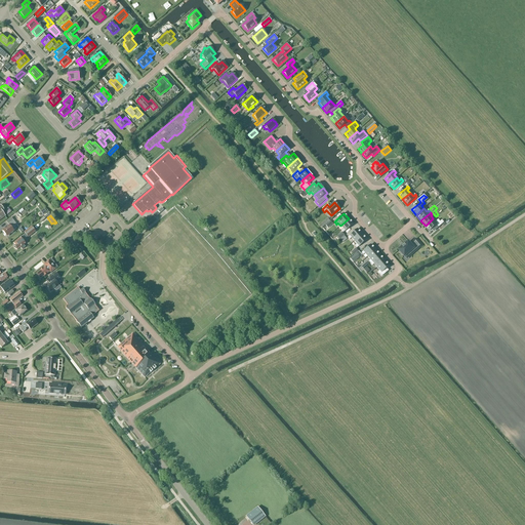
[(6,221),(9,226),(2,231),(4,234),(5,236),(6,236),(7,237),(13,232),(11,228),(16,224),(11,217),(6,221)]
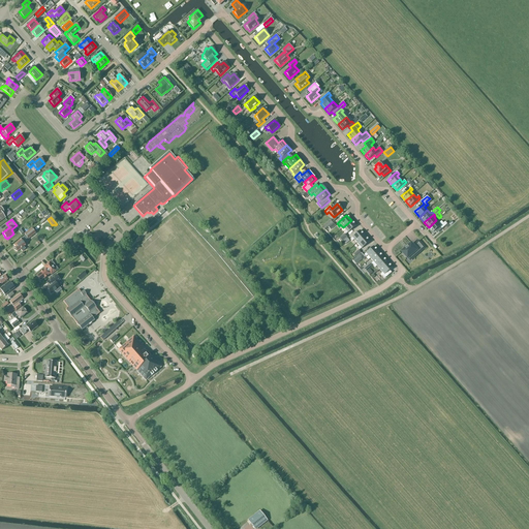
[(355,226),(351,220),(343,227),(346,230),(344,232),(346,235),(347,232),(348,232),(355,226)]
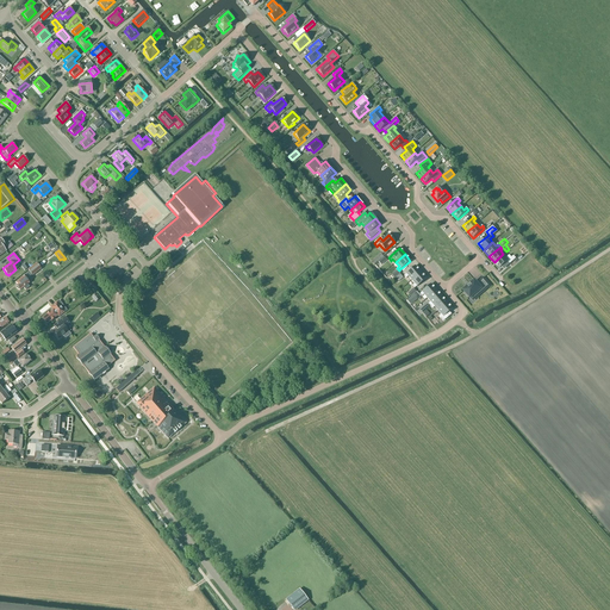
[(506,257),(503,254),(495,262),(499,268),(508,261),(510,265),(516,259),(514,256),(511,257),(509,255),(506,257)]
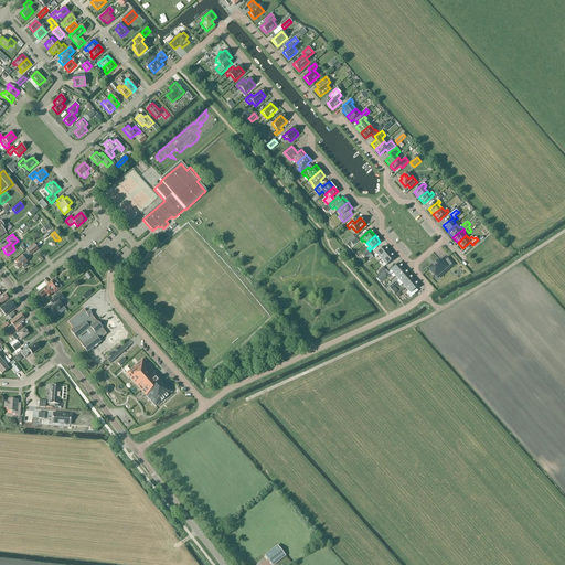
[(22,256),(14,263),(16,265),(16,266),(16,267),(17,268),(18,268),(19,269),(22,266),(23,269),(27,266),(25,264),(27,263),(24,259),(30,255),(38,249),(33,244),(25,251),(27,252),(21,256),(22,256)]
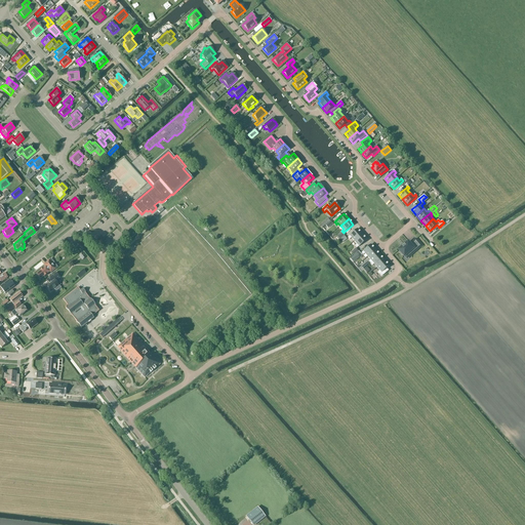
[(352,238),(354,241),(362,235),(357,229),(350,236),(348,238),(350,240),(352,238)]
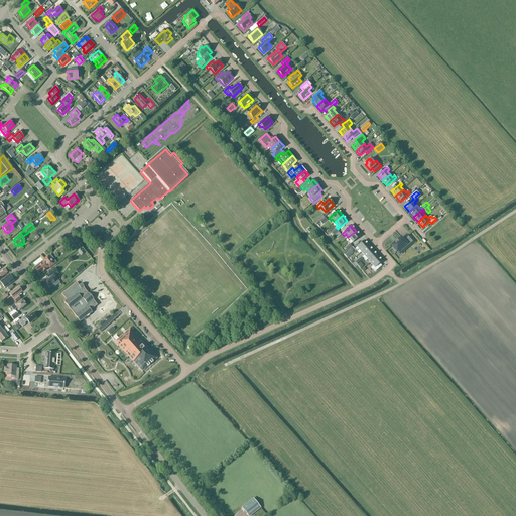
[(360,236),(356,231),(348,237),(351,240),(349,242),(351,244),(353,242),(353,243),(360,236)]
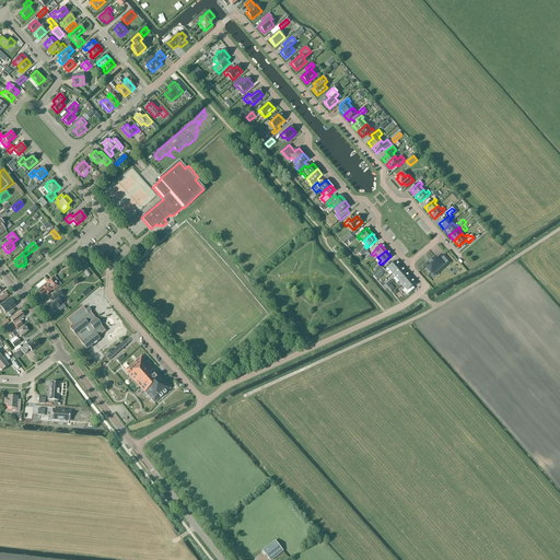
[(450,263),(443,256),(438,260),(435,258),(426,267),(431,273),(435,270),(438,273),(450,263)]
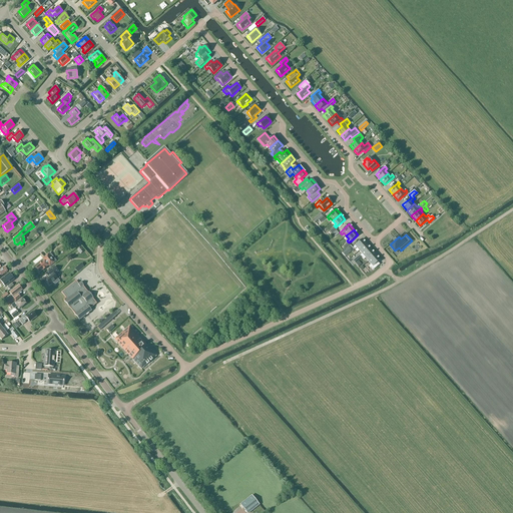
[(357,248),(359,251),(367,244),(362,239),(355,245),(353,247),(355,249),(357,248)]
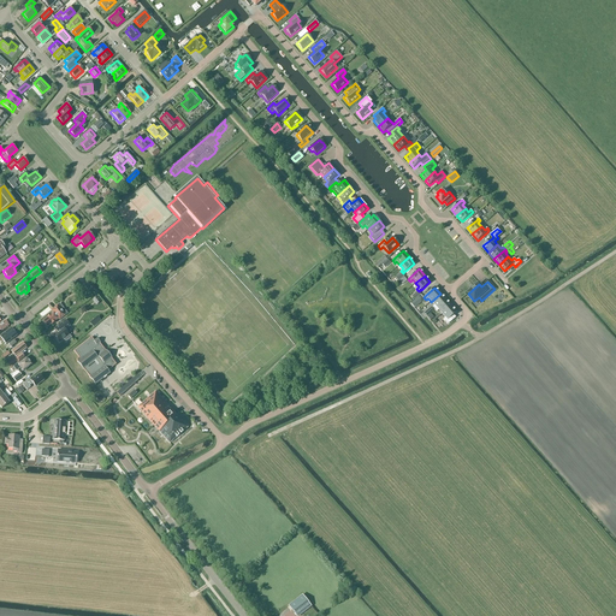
[(504,289),(498,295),(502,298),(508,294),(504,289)]
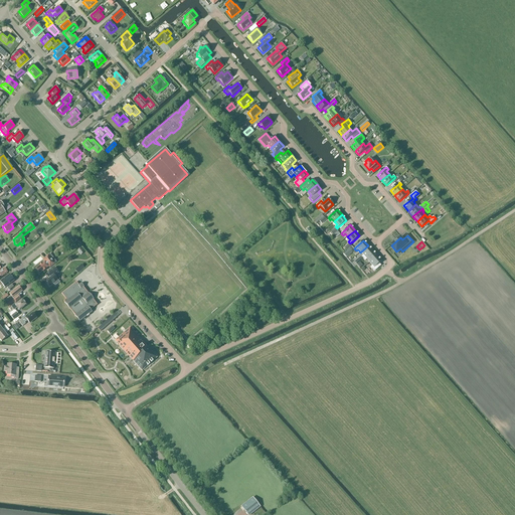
[(361,256),(363,259),(372,250),(368,245),(360,252),(363,255),(361,256)]
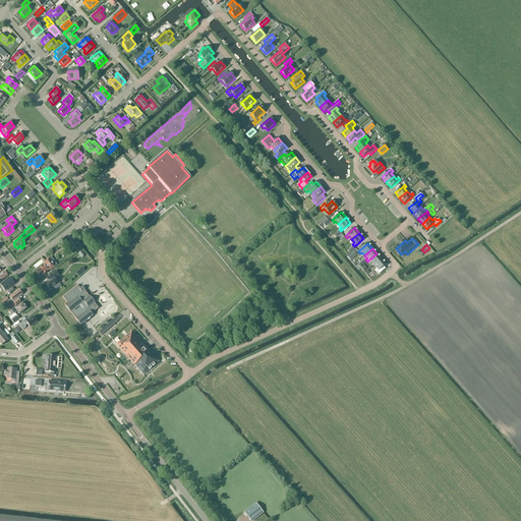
[(371,263),(373,266),(382,258),(377,253),(367,262),(369,264),(371,263)]
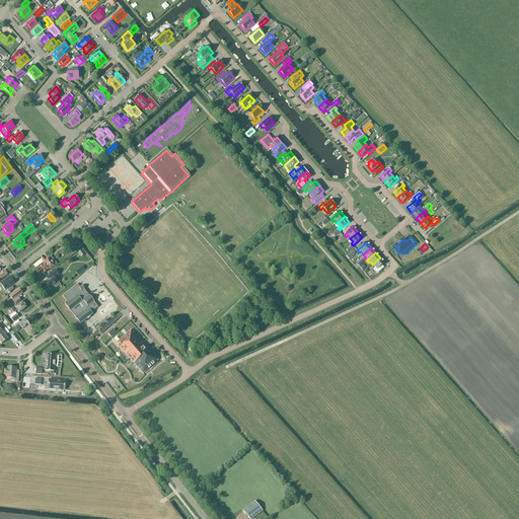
[(45,265),(43,267),(42,266),(40,268),(40,269),(35,271),(40,276),(44,273),(44,274),(47,272),(46,271),(49,269),(50,270),(55,266),(55,267),(57,266),(51,256),(49,258),(48,257),(43,262),(45,265)]
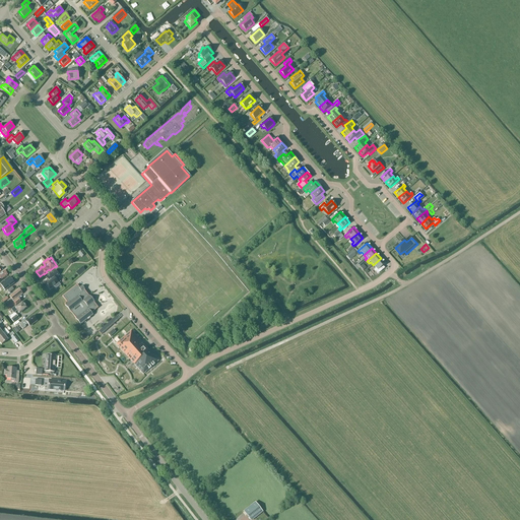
[(374,269),(376,272),(385,263),(381,258),(373,265),(376,268),(374,269)]
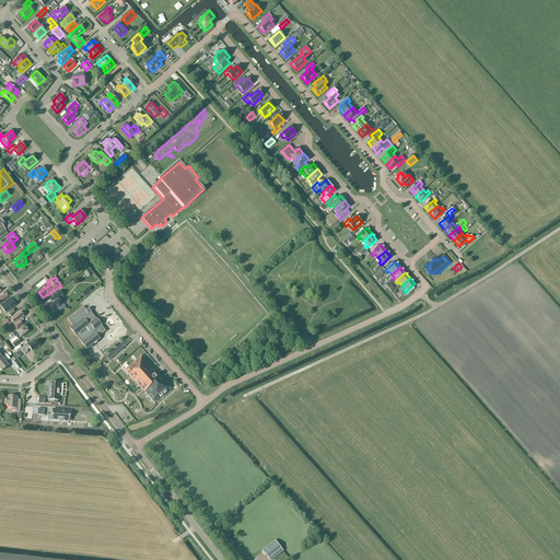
[(56,300),(48,305),(54,312),(62,305),(59,300),(63,296),(59,291),(53,296),(56,300)]
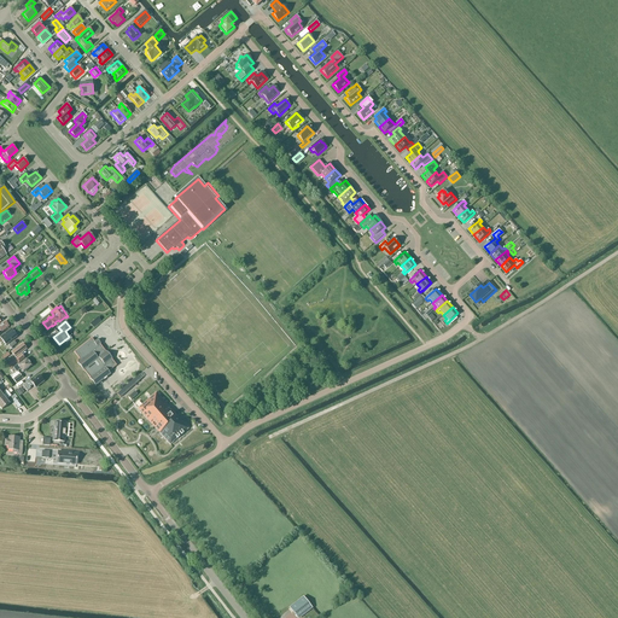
[(3,342),(6,345),(17,337),(11,330),(0,338),(0,343),(0,344),(3,342)]
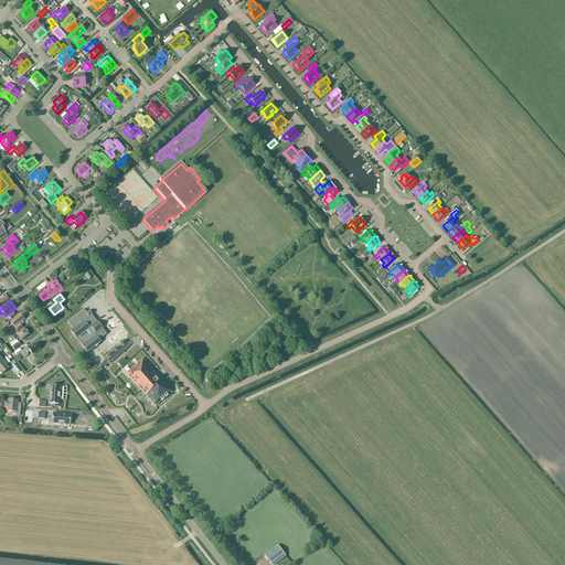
[(86,313),(84,309),(67,322),(73,328),(70,330),(88,353),(100,343),(98,341),(107,334),(92,315),(91,316),(87,311),(86,313)]
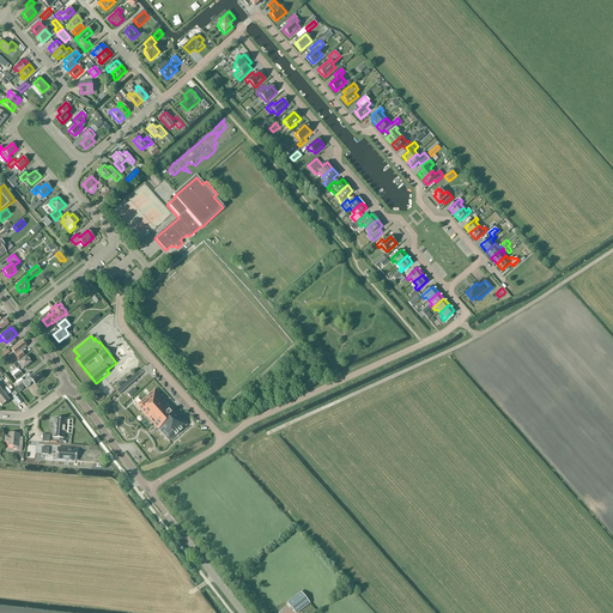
[(19,352),(26,346),(22,341),(11,350),(19,359),(24,356),(22,352),(20,352),(19,352)]
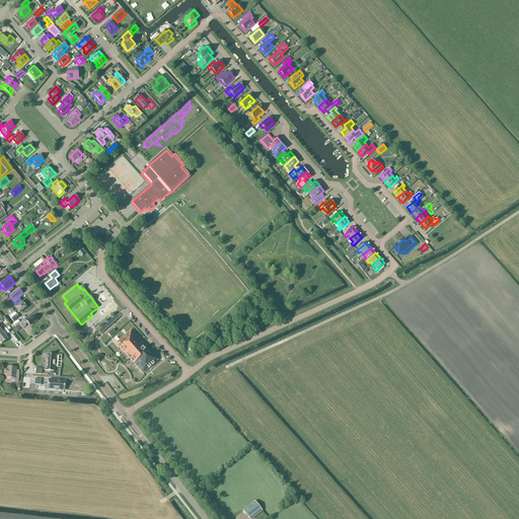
[(19,312),(26,307),(22,302),(15,307),(14,306),(10,309),(13,313),(17,310),(19,312)]
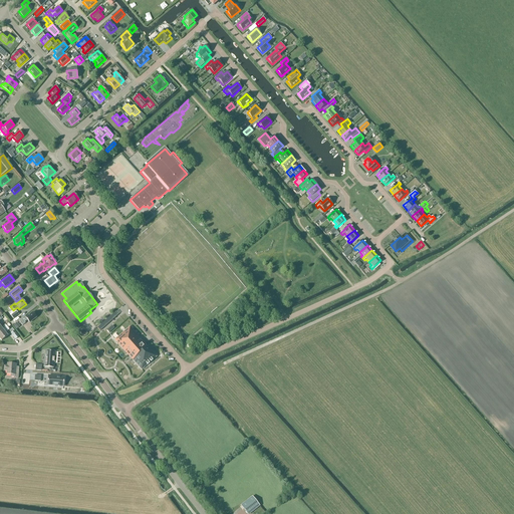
[(16,311),(14,313),(11,316),(14,320),(20,316),(16,311)]
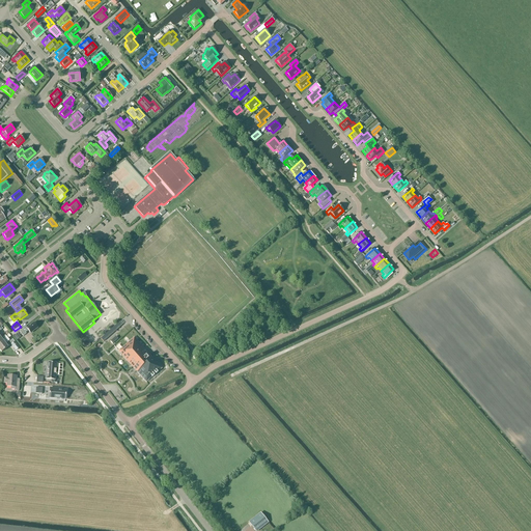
[(25,327),(20,332),(23,336),(26,334),(26,333),(28,331),(30,334),(37,328),(37,327),(36,325),(35,326),(33,323),(26,329),(25,327)]
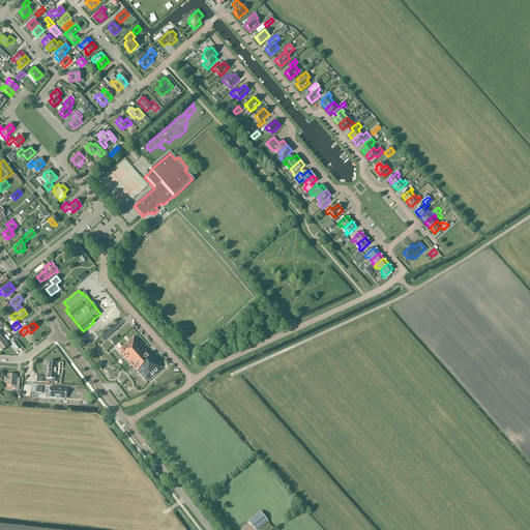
[(122,325),(119,322),(100,339),(104,342),(122,325)]
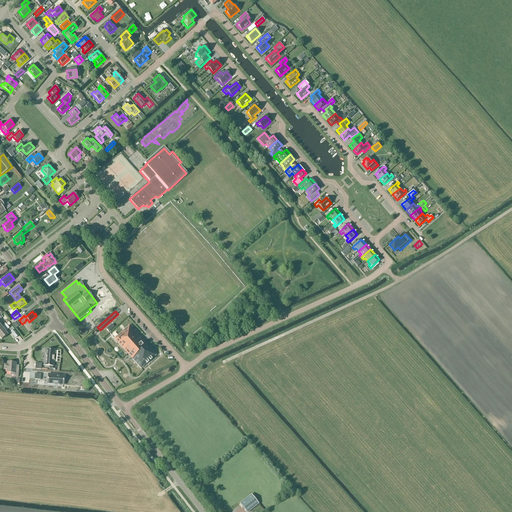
[(156,355),(129,325),(114,339),(141,369),(156,355)]
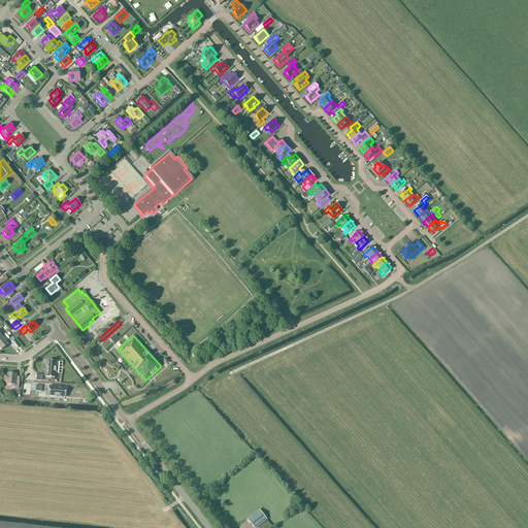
[(9,338),(8,336),(0,342),(0,348),(1,351),(8,345),(5,341),(6,340),(9,338)]
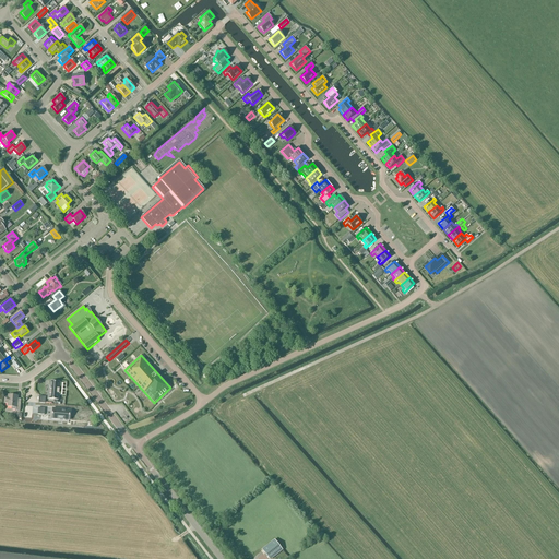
[(48,399),(58,400),(60,382),(50,382),(49,390),(48,390),(48,399)]
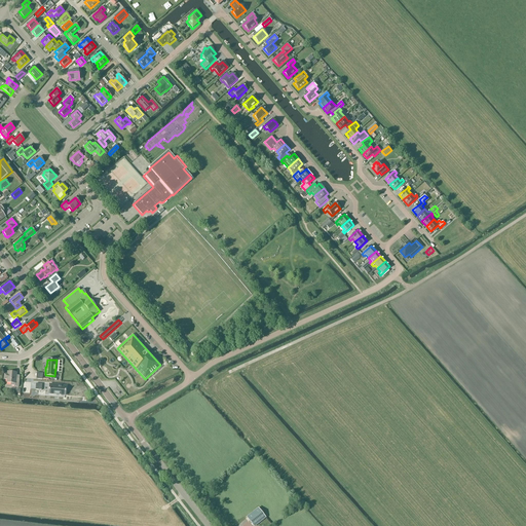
[(16,375),(16,373),(7,372),(6,383),(15,384),(15,387),(19,387),(20,376),(16,375)]
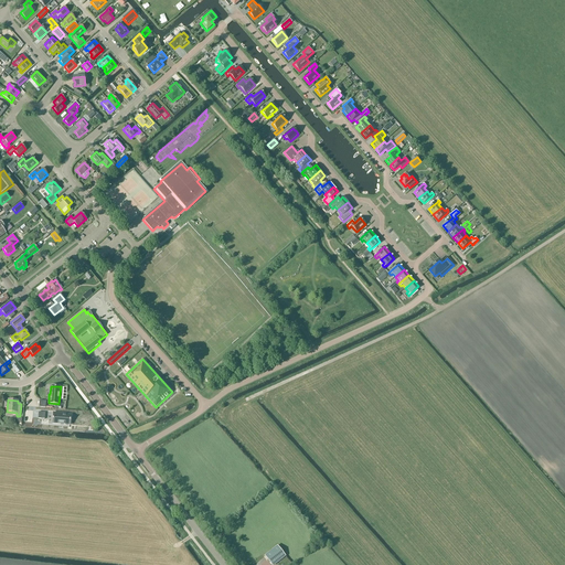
[(70,425),(71,415),(63,414),(53,413),(52,424),(70,425)]
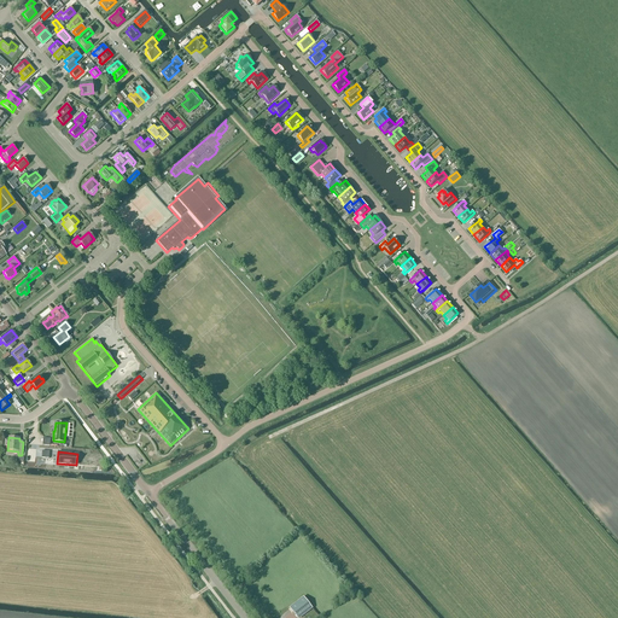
[(299,617),(312,608),(303,598),(289,608),(296,617),(299,617)]
